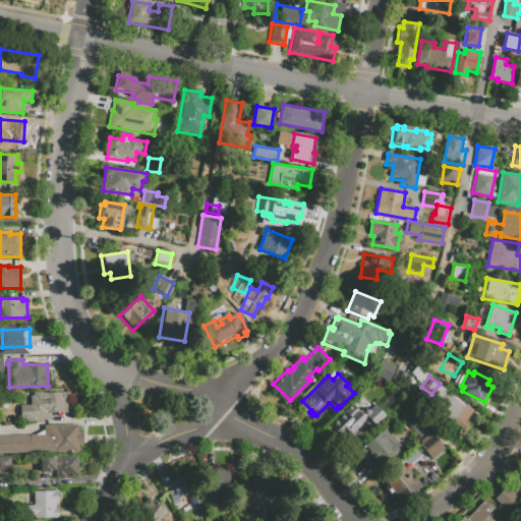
[(33,392),(42,392),(42,393),(66,393),(66,413),(47,413),(47,420),(19,420),(19,405),(30,405),(30,396),(33,396),(33,392)]
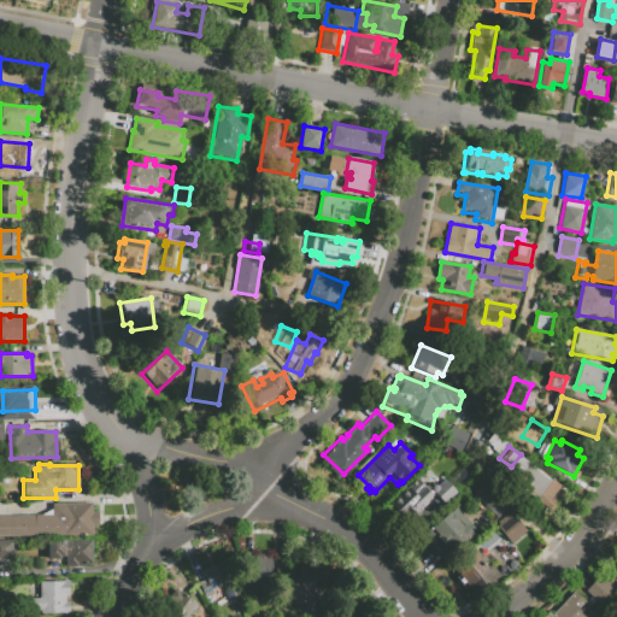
[(533,468),(552,483),(538,503),(517,486),(533,468)]
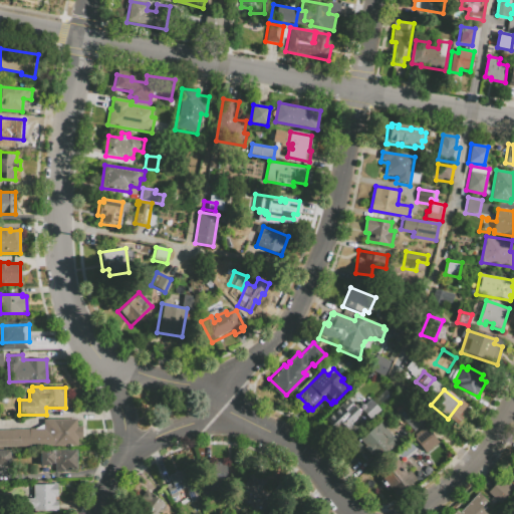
[(345,400),(346,402),(350,399),(354,404),(354,405),(360,412),(355,417),(356,418),(351,423),(353,426),(347,431),(337,420),(329,427),(323,420),(345,400)]
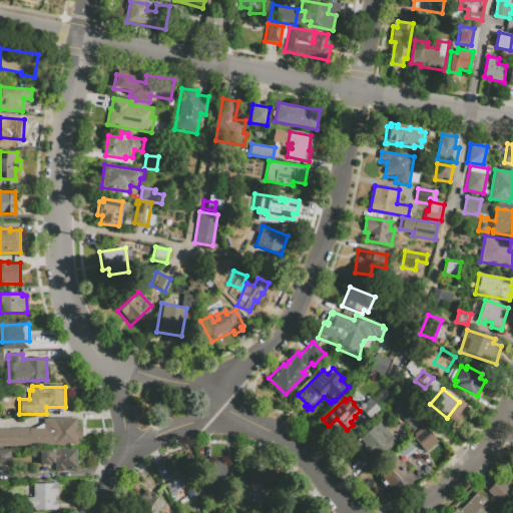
[(370,398),(380,409),(369,419),(359,408),(370,398)]
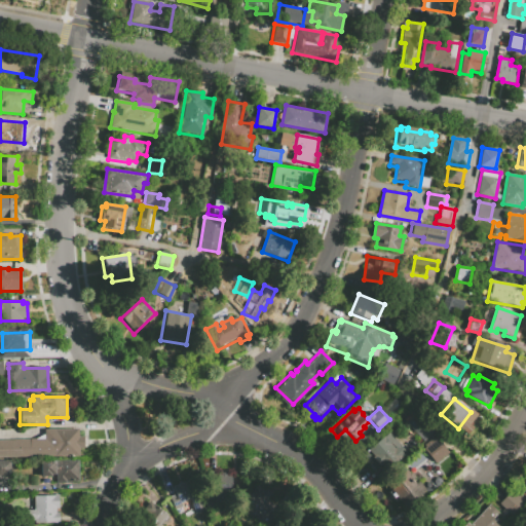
[(0,439),(44,439),(44,429),(78,428),(78,437),(83,437),(83,448),(78,448),(79,456),(0,456),(0,439)]
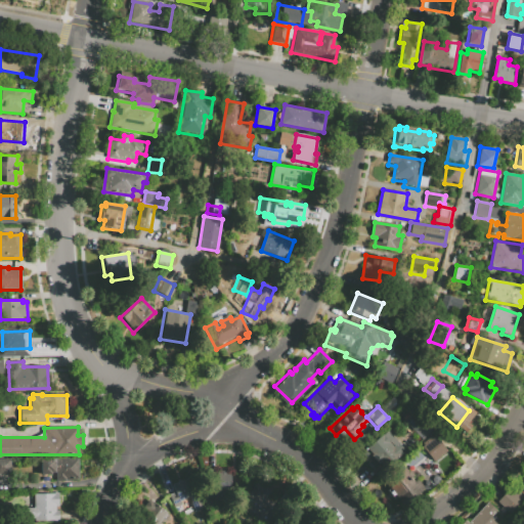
[(382,433),(393,445),(395,443),(400,449),(381,466),(365,448),(382,433)]
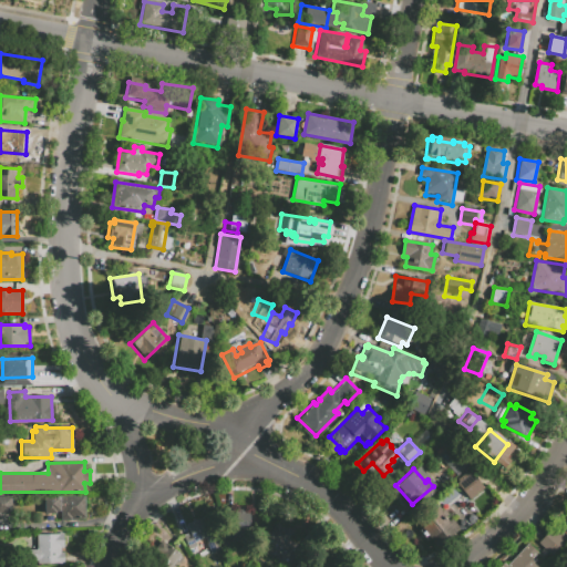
[(468,498),(483,487),(467,470),(454,481),(468,498)]
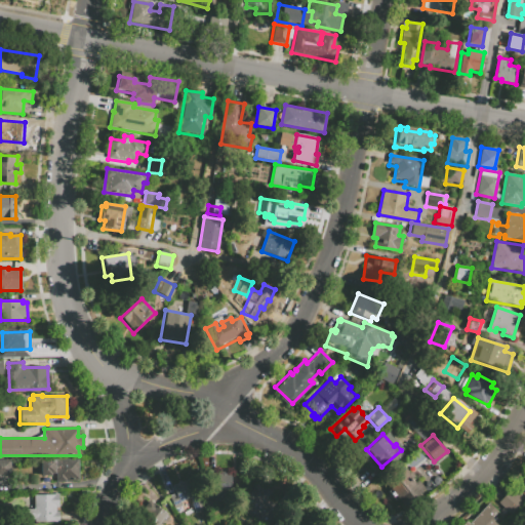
[(9,458),(0,458),(0,474),(9,474),(9,458)]
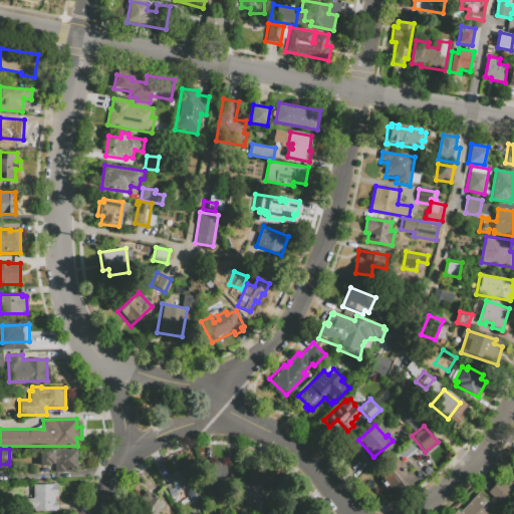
[(39,450),(76,449),(76,471),(70,471),(70,472),(54,472),(54,465),(39,465),(39,450)]
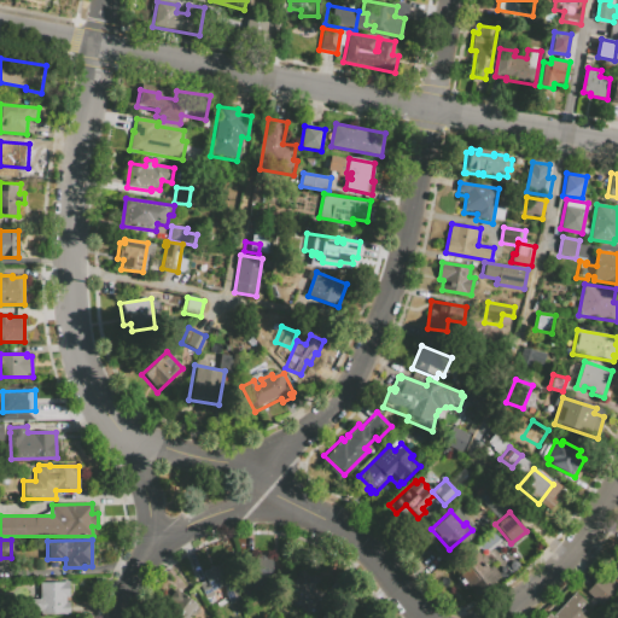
[(477,599),(501,578),(477,549),(453,570),(459,576),(456,578),(465,588),(467,587),(477,599)]
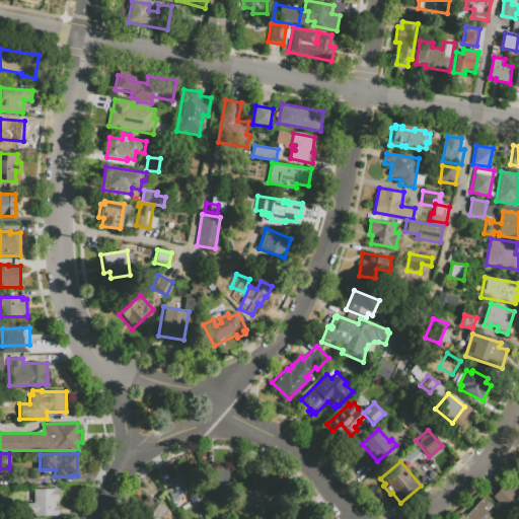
[(203,502),(205,469),(229,471),(227,504),(203,502)]
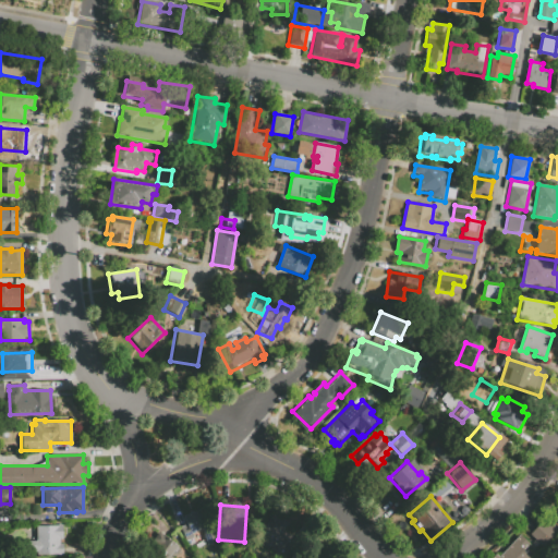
[(198,509),(205,524),(201,525),(202,529),(192,533),(195,542),(187,545),(179,526),(185,523),(182,517),(198,509)]
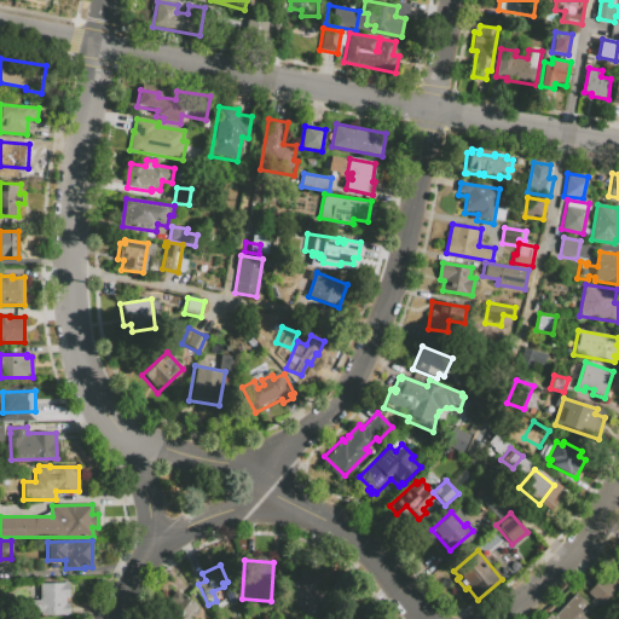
[(301,571),(318,583),(313,589),(324,595),(310,614),(283,595),(301,571)]
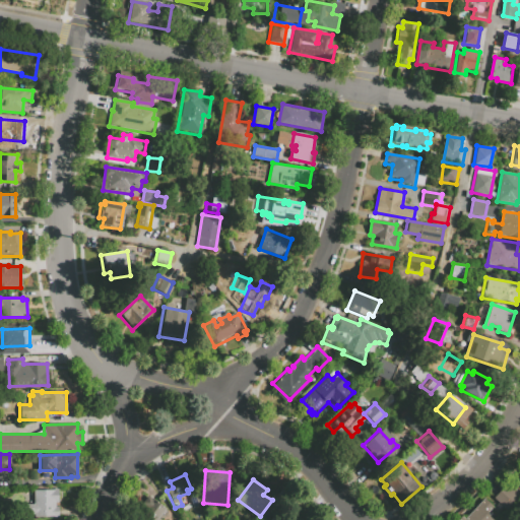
[(507,509),(519,494),(507,481),(494,498),(507,509)]
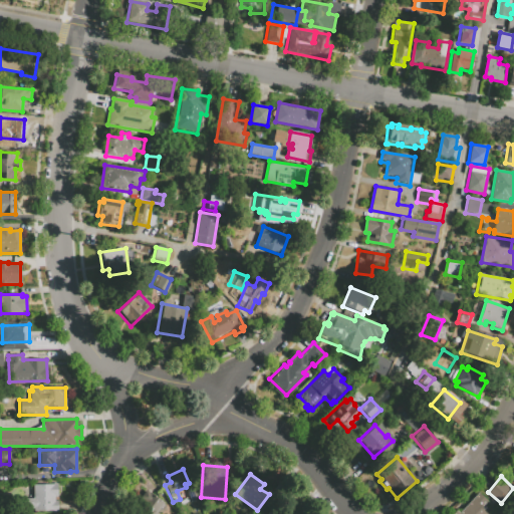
[(32,485),(56,484),(57,496),(54,496),(54,501),(57,501),(57,510),(33,511),(33,507),(24,507),(24,498),(33,498),(32,485)]
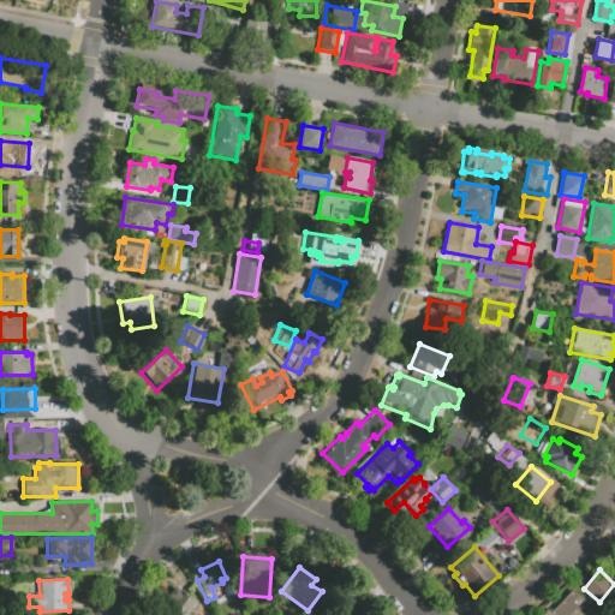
[(222,586),(232,583),(238,597),(228,601),(222,586)]
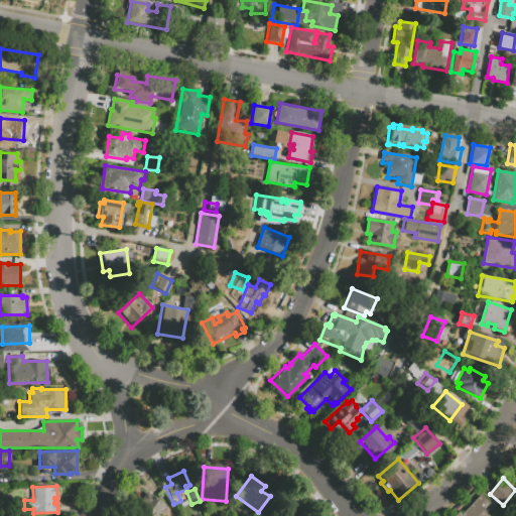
[(165,505),(156,515),(135,515),(133,514),(142,502),(140,500),(146,491),(165,505)]
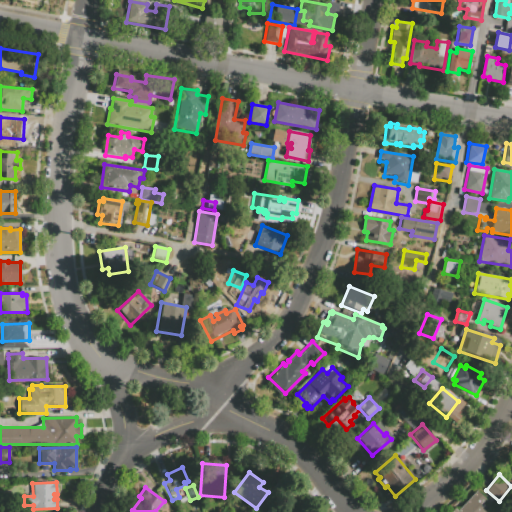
[(476,490),(485,498),(478,505),(485,511),(450,511),(454,508),(457,510),(476,490)]
